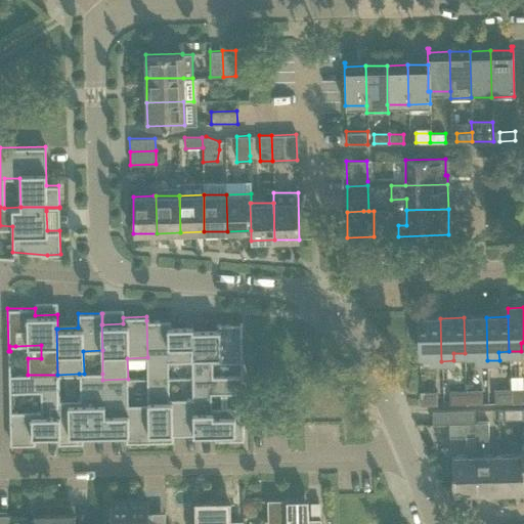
[(486,317),(464,317),(465,353),(476,352),(476,360),(487,360),(486,317)]
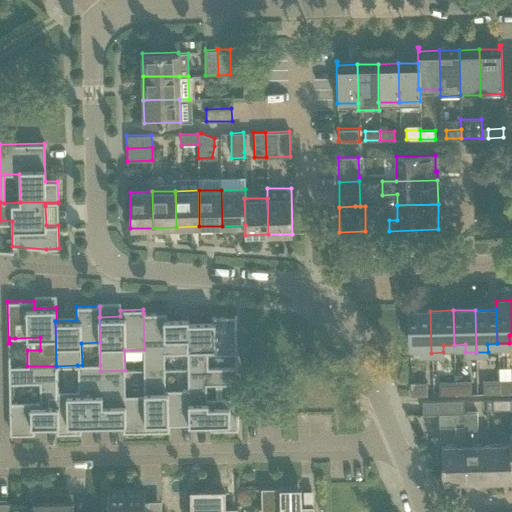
[(431,353),(430,311),(408,311),(409,345),(421,345),(421,353),(431,353)]
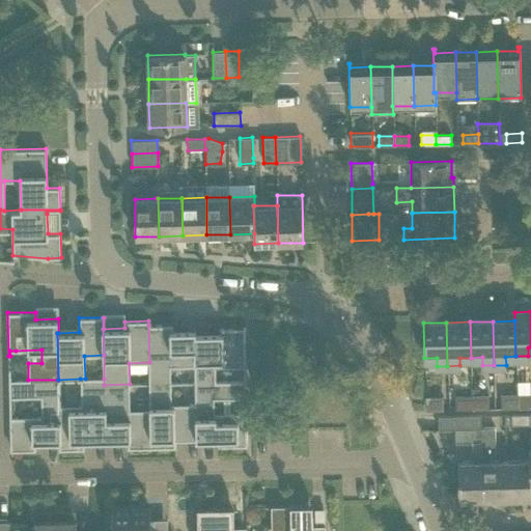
[(195,366),(194,336),(194,330),(172,331),(172,325),(148,325),(149,362),(149,384),(170,383),(170,366),(195,366)]
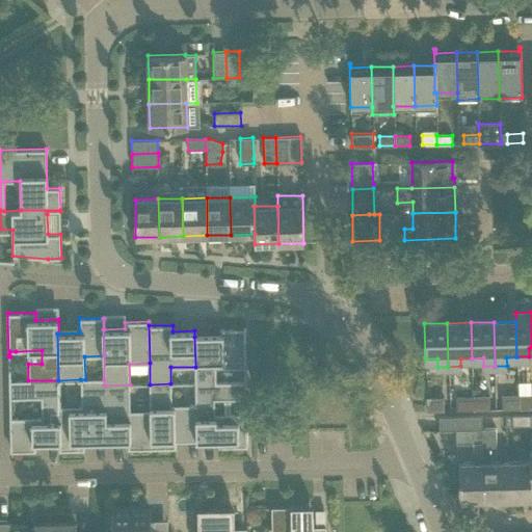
[(220,334),(196,335),(195,330),(194,330),(194,337),(195,367),(195,383),(205,383),(213,383),(245,382),(245,381),(216,381),(215,368),(245,367),(244,328),(220,328),(220,334)]
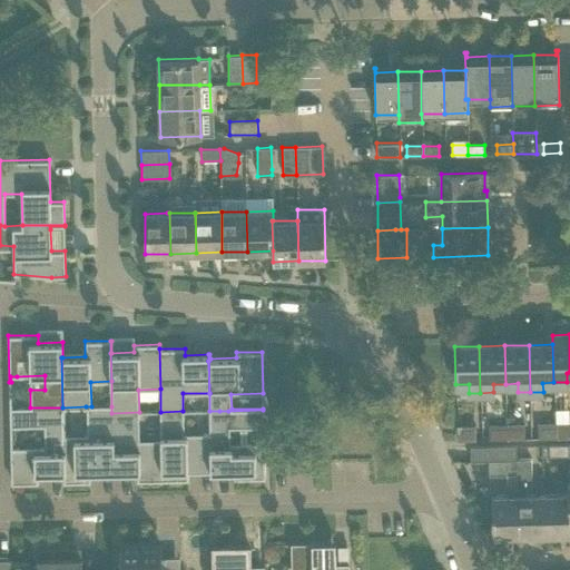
[(114,472),(112,468),(111,413),(111,406),(91,406),(86,406),(87,435),(64,435),(65,482),(90,482),(89,473),(114,472)]
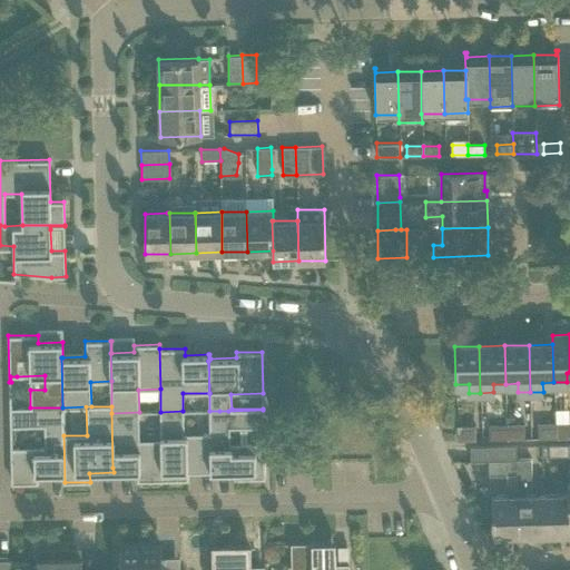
[(37,474),(62,473),(64,482),(65,482),(64,435),(62,408),(30,408),(9,409),(10,426),(43,425),(45,446),(10,448),(11,483),(38,483),(37,474)]
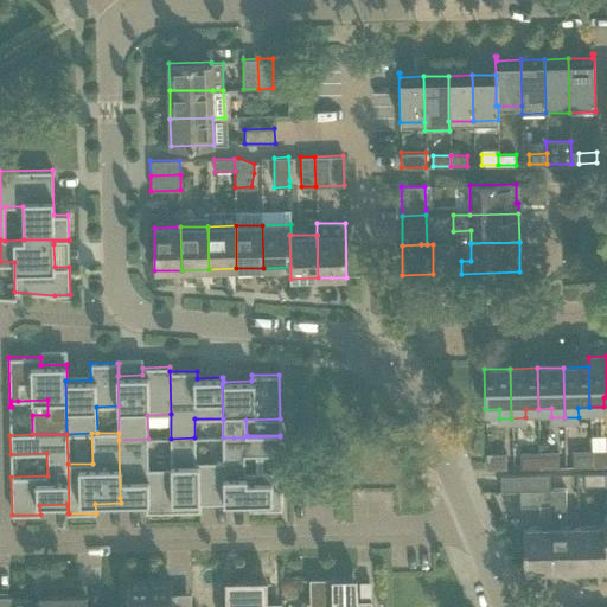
[(225,503),(249,503),(249,510),(282,510),(281,472),(244,472),(244,455),(281,455),(280,436),(243,438),(243,448),(235,448),(234,438),(223,438),(224,461),(224,496),(225,503)]
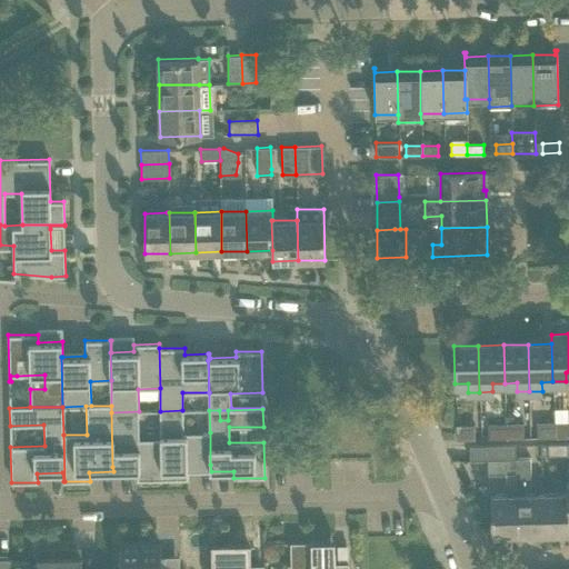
[(182,410),(160,411),(161,439),(162,479),(188,479),(187,466),(210,465),(210,432),(183,433),(182,410)]
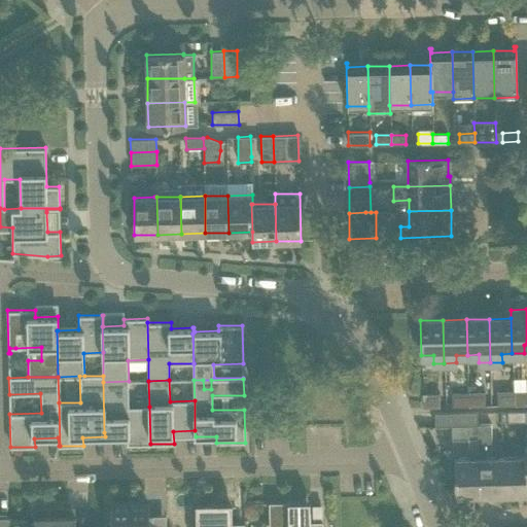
[(103,382),(104,432),(105,436),(127,436),(127,445),(150,444),(149,407),(129,407),(129,381),(103,382)]
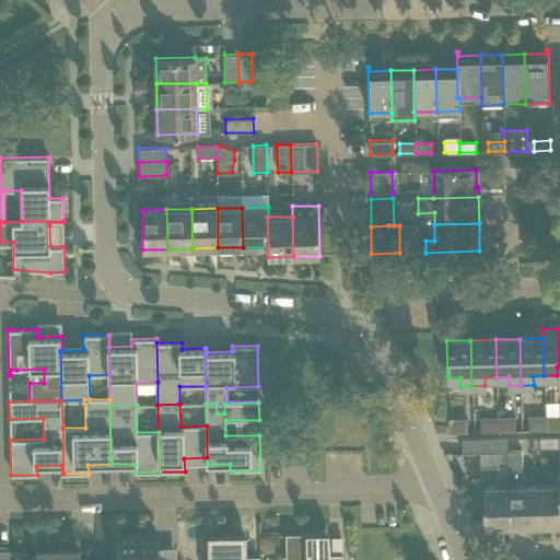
[(559,413),(545,415),(545,431),(559,430),(559,413)]
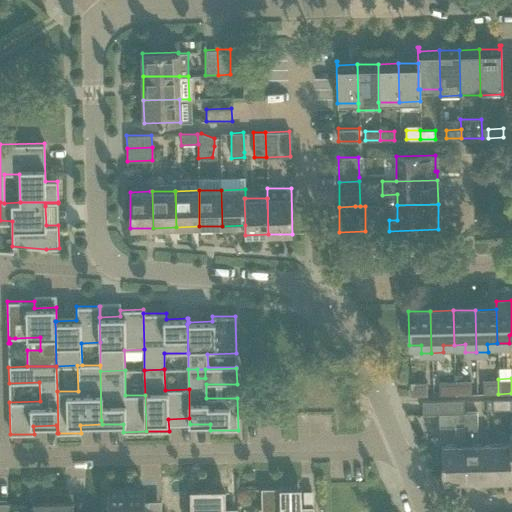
[(498,379),(482,379),(482,381),(482,394),(498,394),(498,379)]
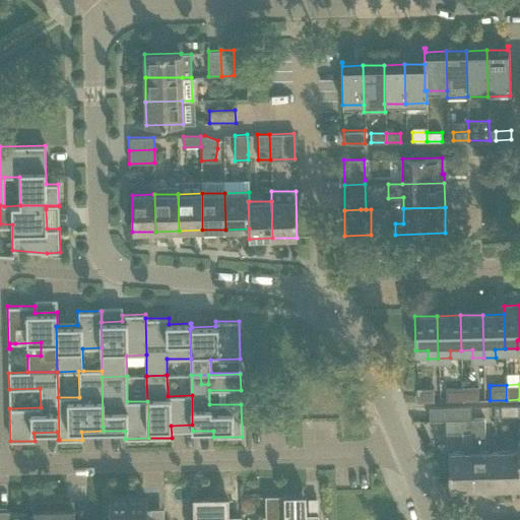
[(462,386),(445,387),(445,388),(446,401),(462,401),(462,386)]
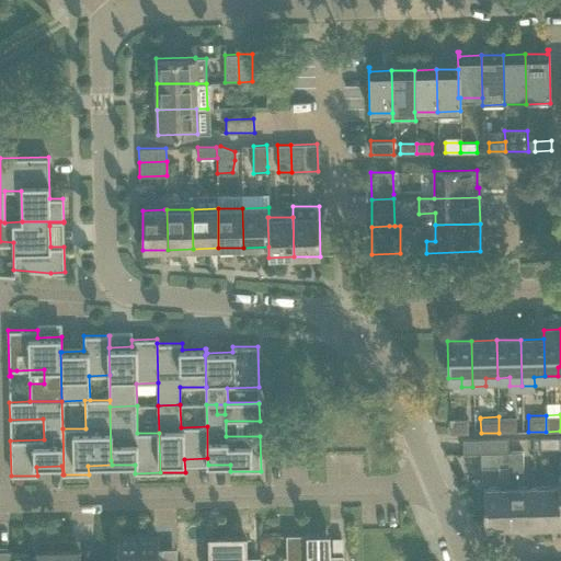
[(516,416),(499,416),(499,433),(516,432),(516,416)]
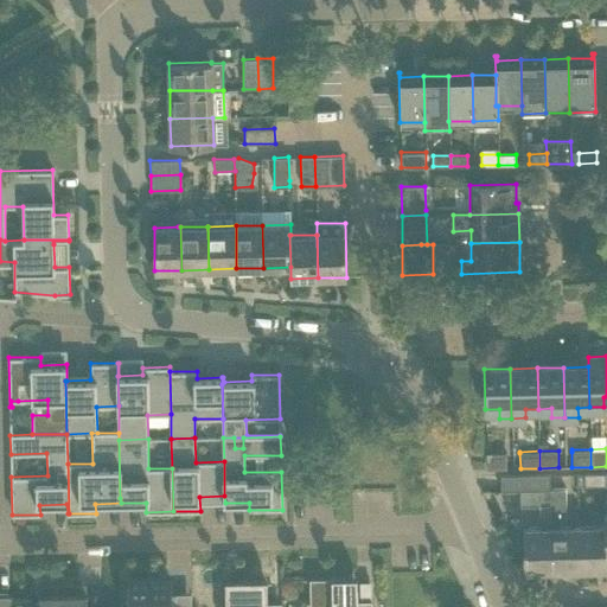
[(508,468),(508,453),(486,454),(487,468),(508,468)]
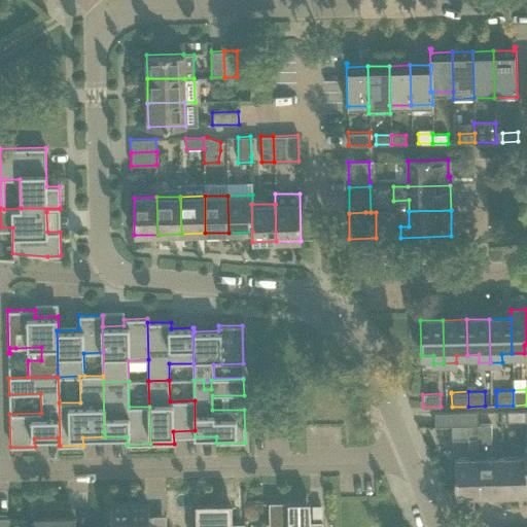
[(525,421),(525,411),(507,411),(507,421),(525,421)]
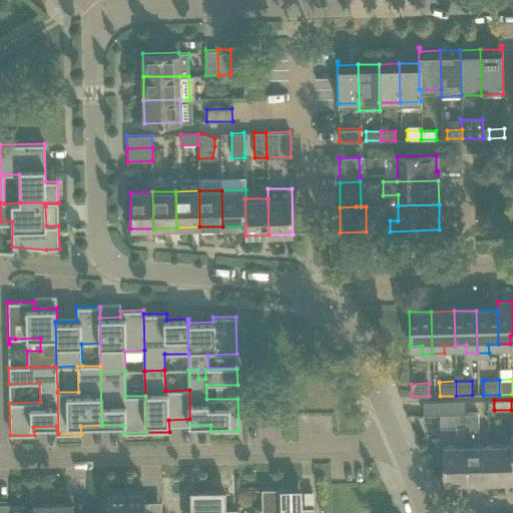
[(464,401),(443,401),(423,402),(423,415),(439,415),(464,413),(465,437),(466,482),(489,481),(488,445),(475,445),(474,437),(479,436),(479,411),(464,412),(464,401)]
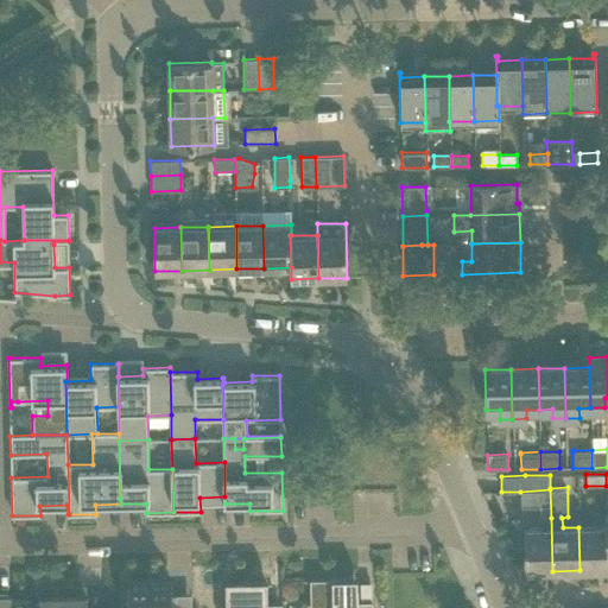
[(550,489),(520,492),(521,506),(539,505),(540,527),(524,529),(525,571),(552,571),(551,518),(550,489)]
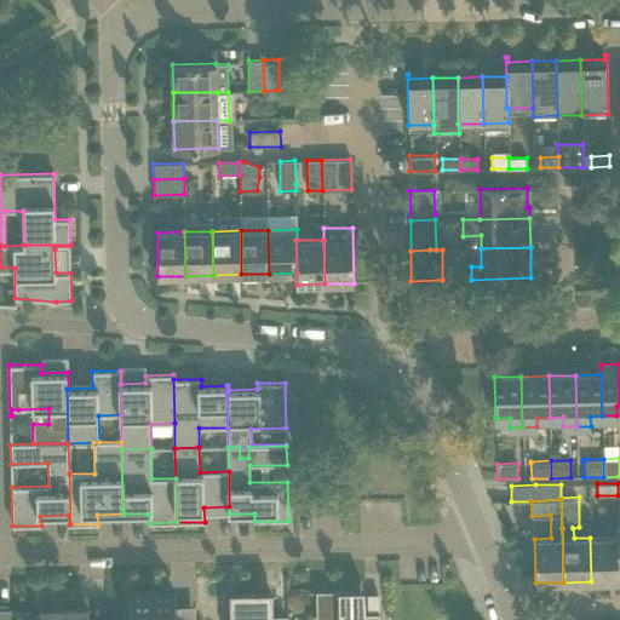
[(619,569),(619,537),(590,538),(591,581),(619,581),(619,569)]
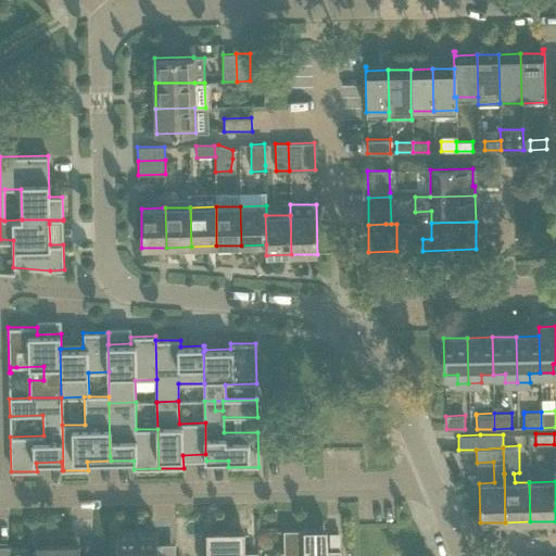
[(245,526),(245,508),(218,507),(217,525),(245,526)]
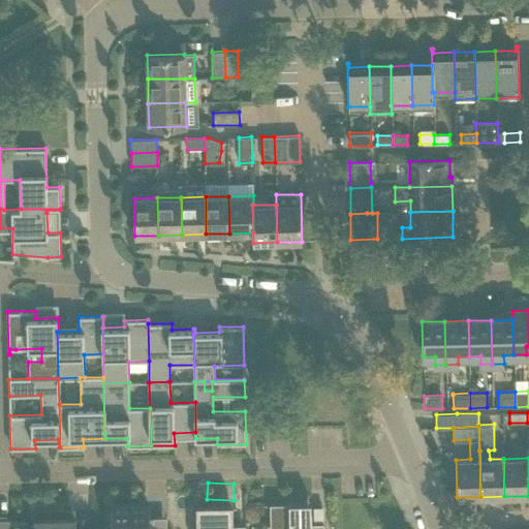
[(323,528),(323,523),(306,523),(305,502),(270,503),(270,528),(323,528)]
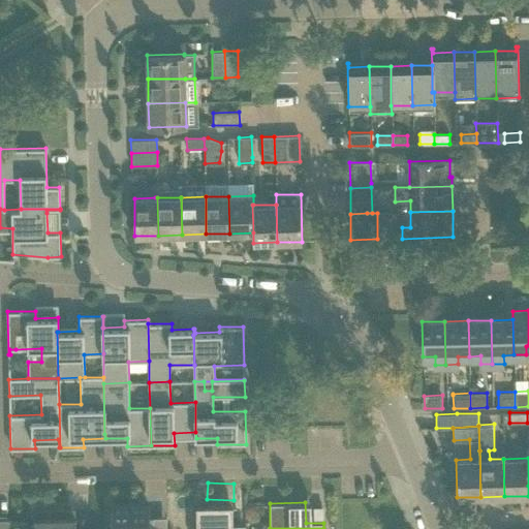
[(232,504),(196,505),(196,526),(196,528),(232,528),(232,510),(232,504)]
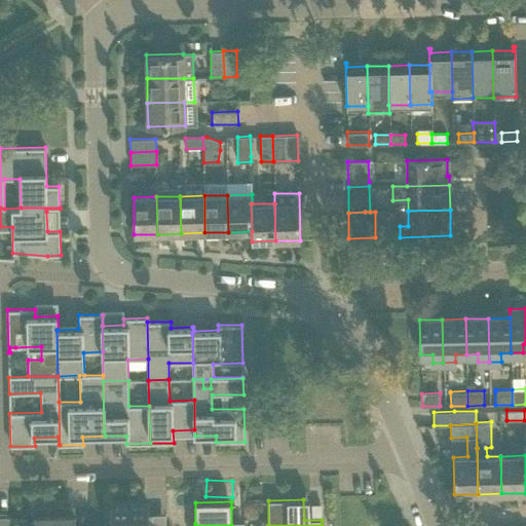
[(148,503),(112,503),(112,525),(152,525),(148,525),(148,503)]
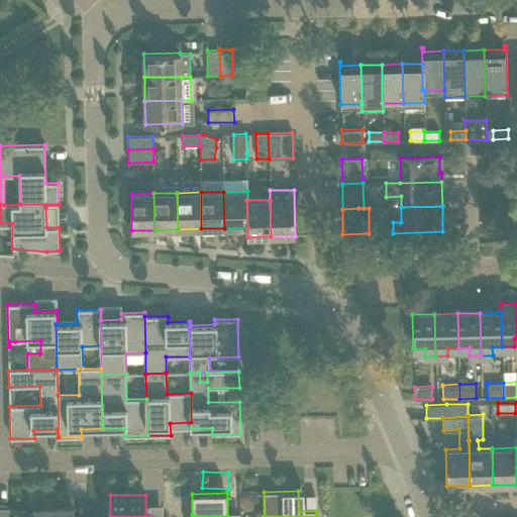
[(33,510),(33,516),(74,516),(74,504),(68,504),(68,496),(61,497),(61,496),(41,497),(33,497),(33,510)]
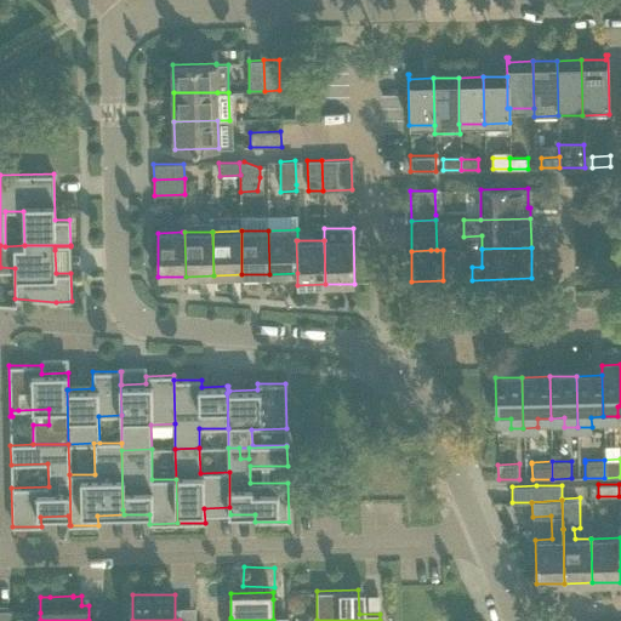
[(0,620),(11,620),(11,609),(0,608),(0,620)]
